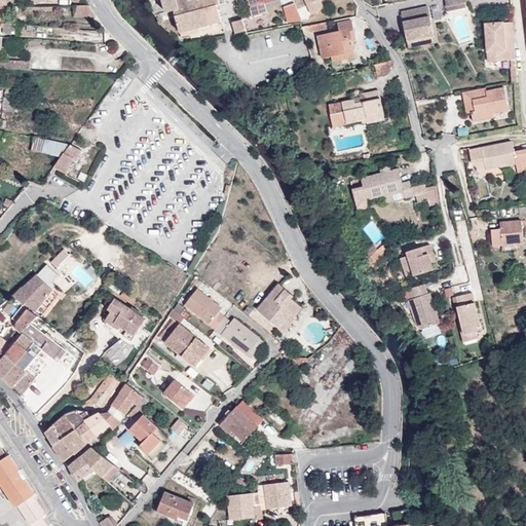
[(162,0),(165,11),(175,9),(181,31),(199,26),(220,20),(216,4),(224,1),(224,0),(162,0)]
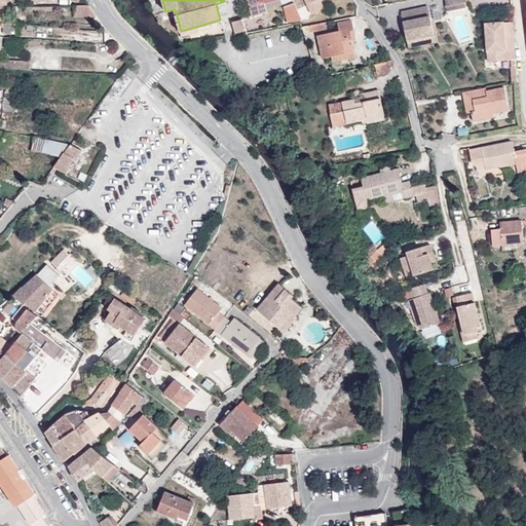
[(277,0),(248,0),(253,16),(264,13),(262,4),(265,3),(277,0)]
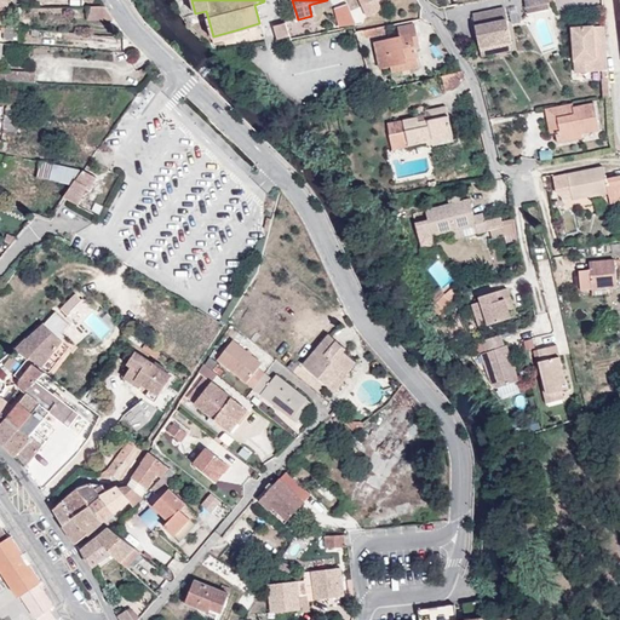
[(90,4),(91,18),(112,17),(110,3),(90,4)]
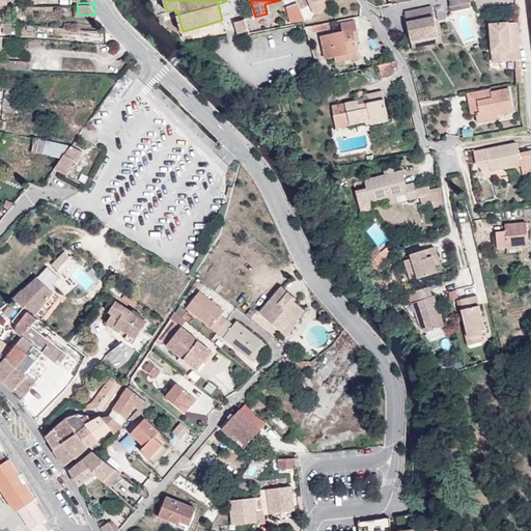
[(287,6),(290,21),(305,20),(298,2),(287,6)]
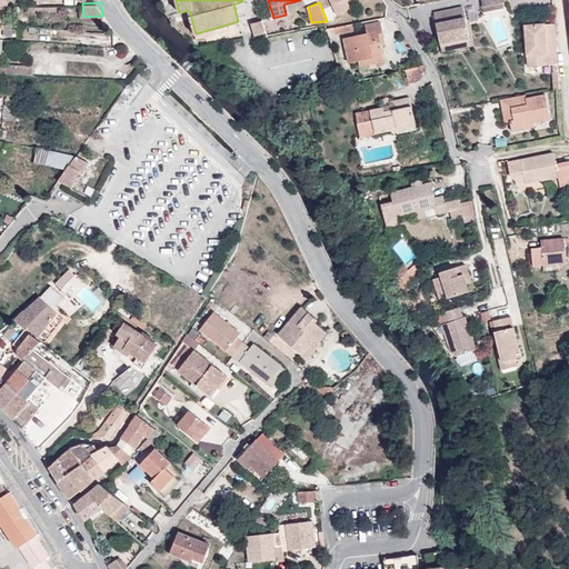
[(469,39),(462,8),(435,13),(441,45),(469,39)]
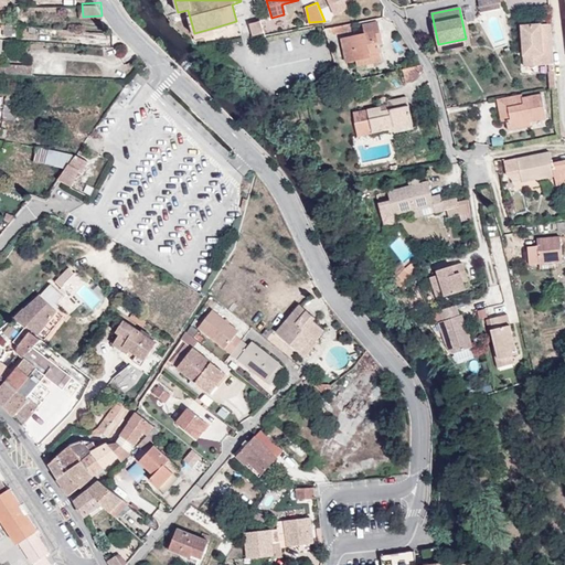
[(260,21),(249,24),(253,35),(264,33),(260,21)]
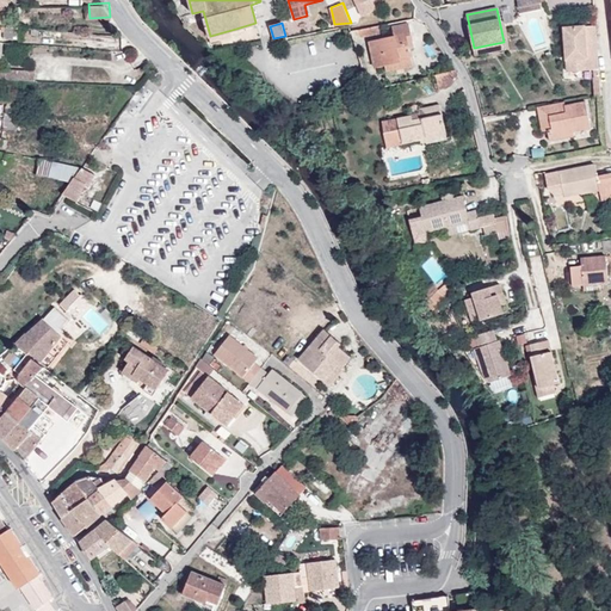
[(370,42),(375,67),(386,65),(387,72),(413,67),(409,48),(414,47),(408,23),(393,26),(395,37),(370,42)]
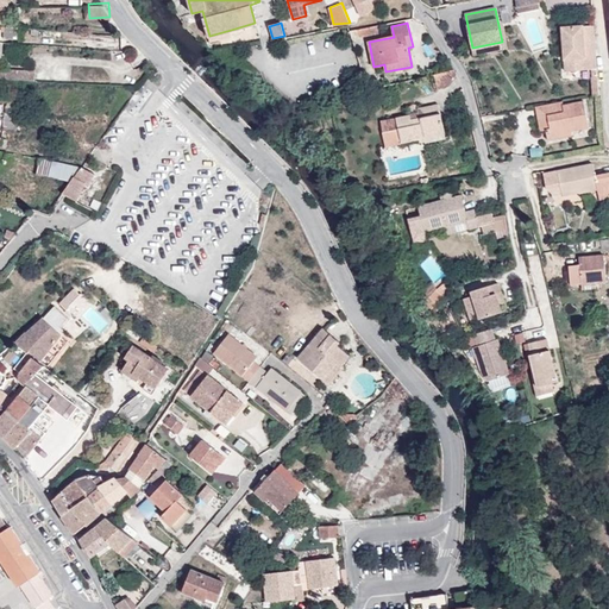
[(37,31),(38,26),(17,24),(6,24),(4,24),(4,33),(22,35),(23,30),(37,31)]
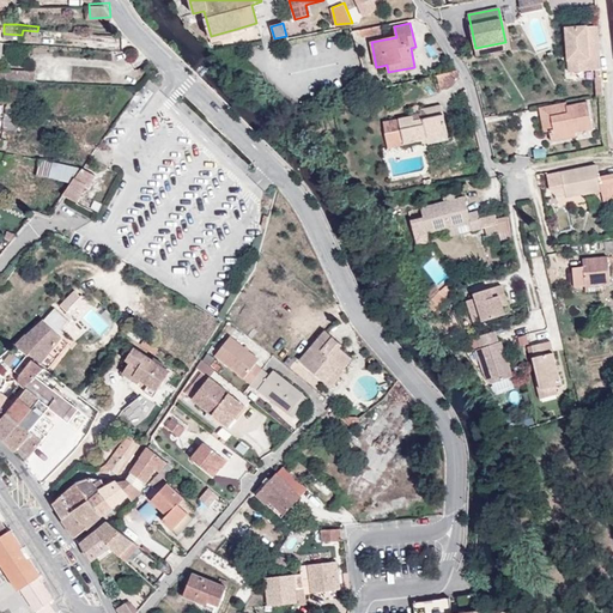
[(382,35),(381,25),(352,31),(354,40),(382,35)]
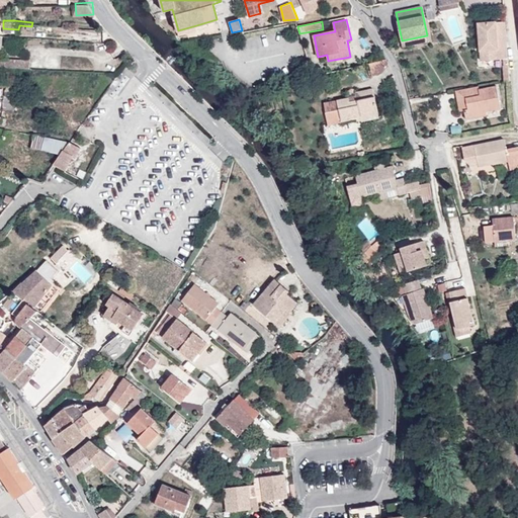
[(505,21),(479,23),(481,61),(508,59),(505,21)]
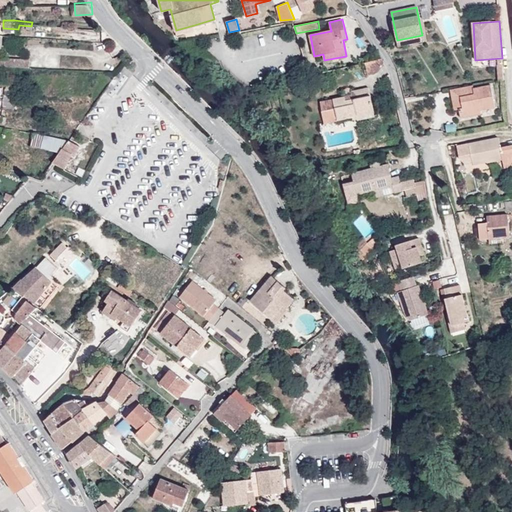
[(194,25),(176,30),(177,34),(195,29),(194,25)]
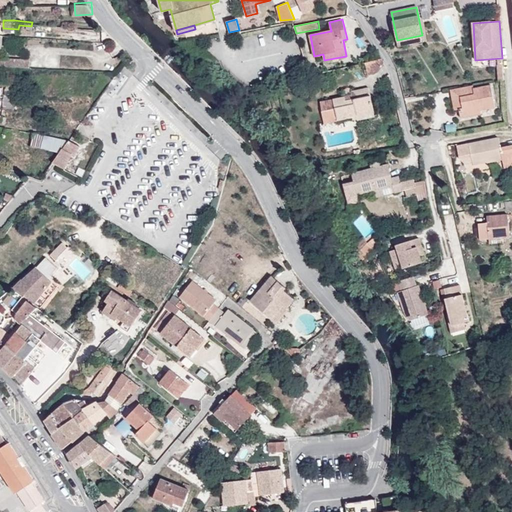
[(422,35),(397,40),(398,46),(424,41),(422,35)]
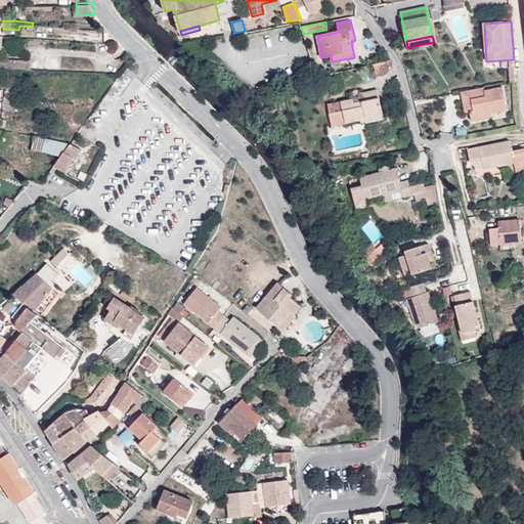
[(393,66),(391,59),(372,64),(377,78),(387,75),(393,66)]
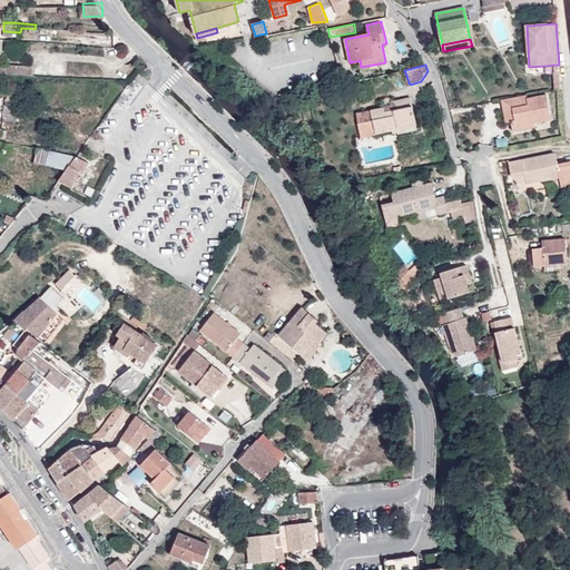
[(551,119),(547,96),(528,99),(527,96),(502,100),(504,109),(512,108),(516,120),(511,121),(513,131),(536,127),(534,123),(551,119)]
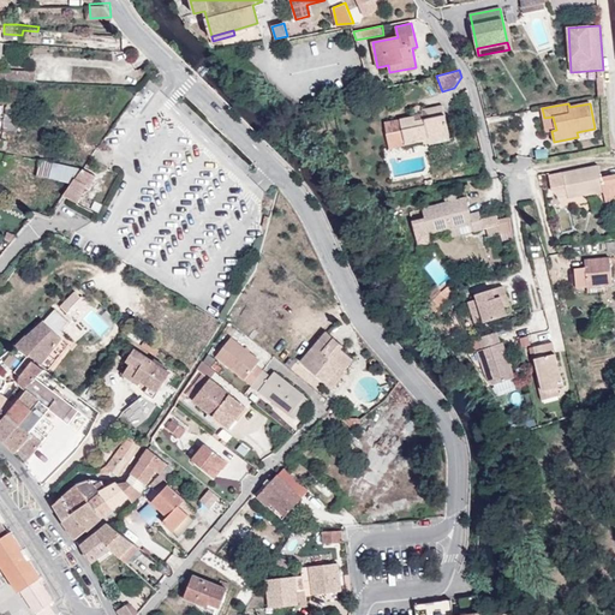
[(430,144),(451,139),(443,106),(423,109),(423,114),(424,119),(416,121),(415,117),(384,123),(390,149),(429,141),(430,144)]
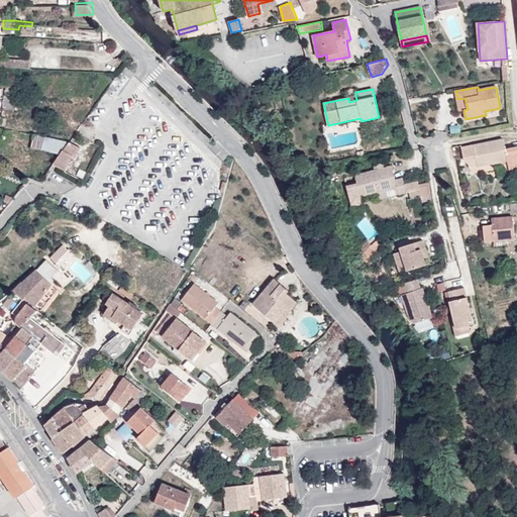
[(468,109),(464,98),(457,99),(459,111),(463,110),(468,109)]
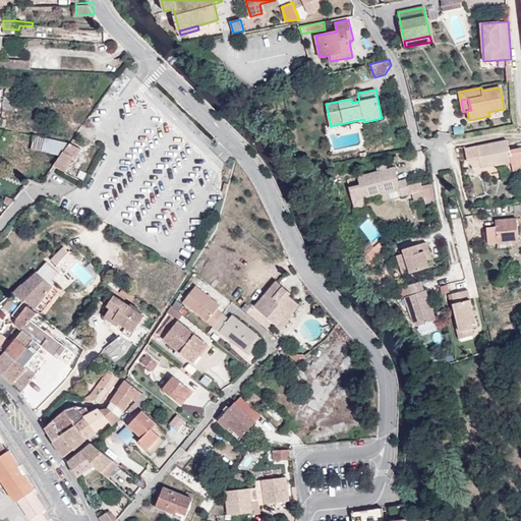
[(47,135),(44,149),(63,153),(65,139),(47,135)]
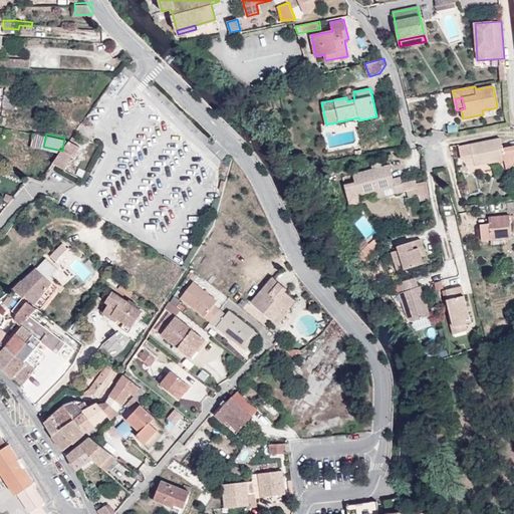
[(513,146),(502,149),(500,139),(459,147),(462,159),(466,164),(474,162),(475,165),(489,162),(504,159),(505,164),(513,162),(513,146)]
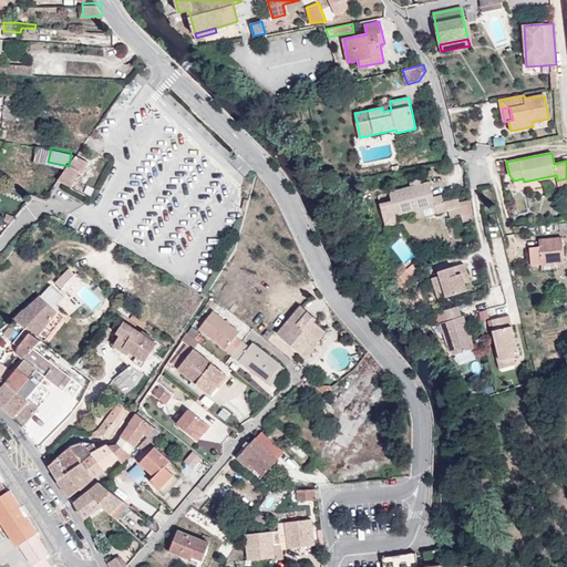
[(76,157),(58,182),(72,189),(89,163),(76,157)]
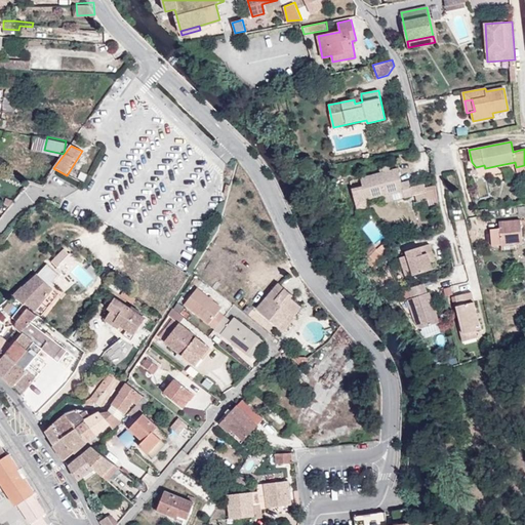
[(402,183),(398,168),(361,177),(363,186),(352,189),(357,209),(368,206),(367,199),(384,195),(403,190),(405,197),(412,195),(411,189),(409,180),(402,183)]
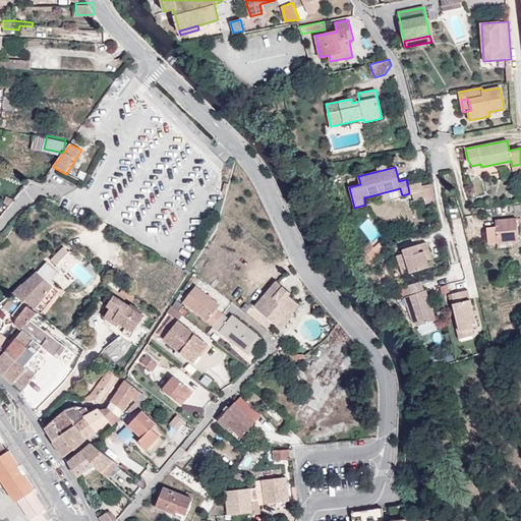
[(421,183),(408,187),(409,193),(412,193),(414,200),(425,198),(426,204),(435,203),(431,184),(422,186),(421,183)]
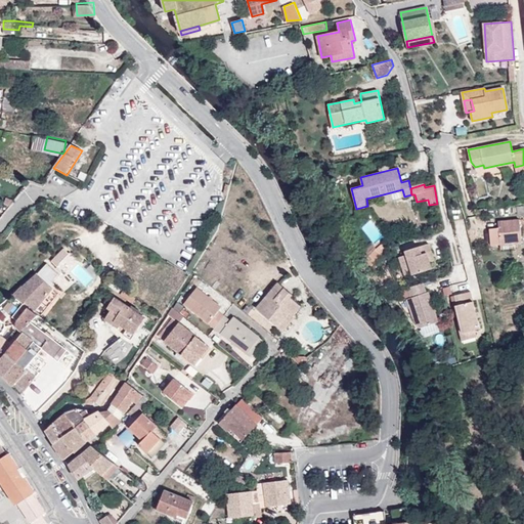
[(385,202),(404,197),(402,189),(383,194),(385,202)]
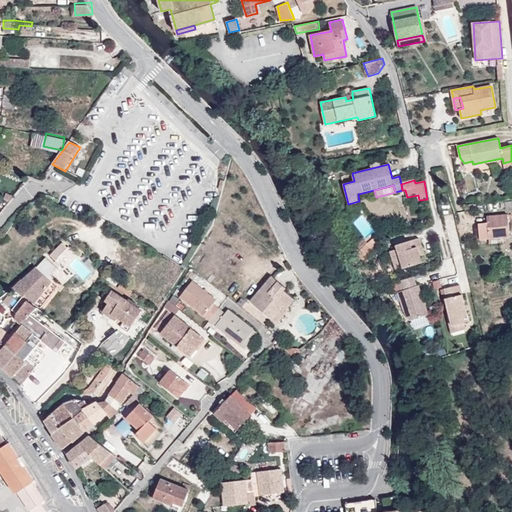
[(508,214),(487,216),(489,239),(501,238),(510,237),(508,214)]
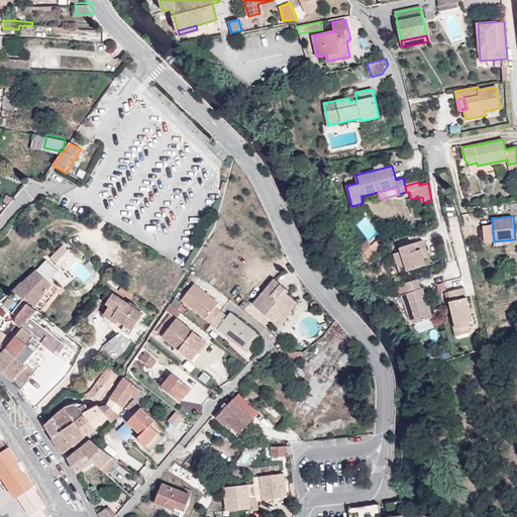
[(377,250),(382,246),(377,240),(372,245),(377,250)]
